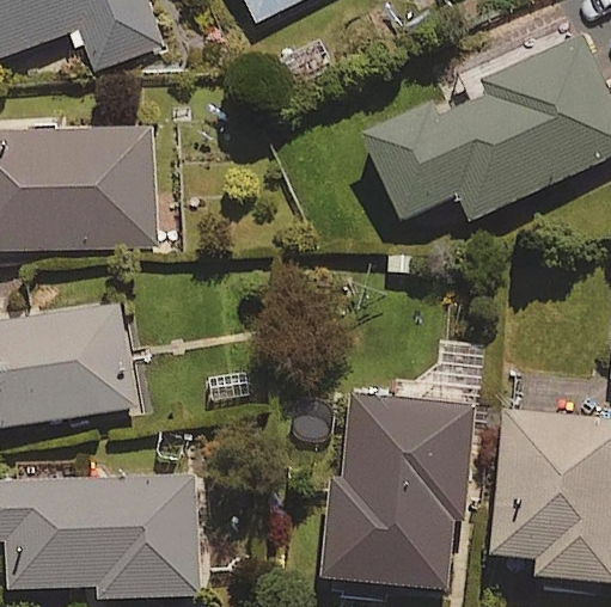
[(0,56),(67,31),(72,46),(86,41),(97,68),(163,43),(146,0),(0,0),(0,56)]
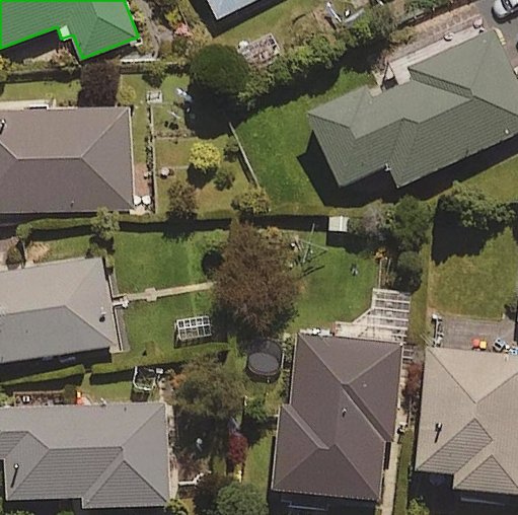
[(211,0),(220,17),(254,0),(211,0)]
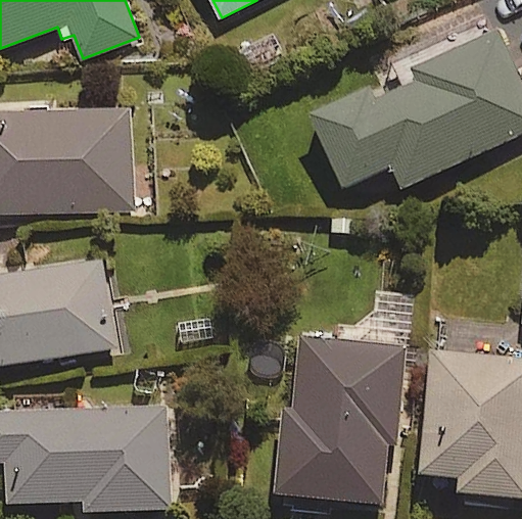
[(311,118),(344,191),(392,170),(400,189),(521,134),(521,79),(501,31),(311,118)]
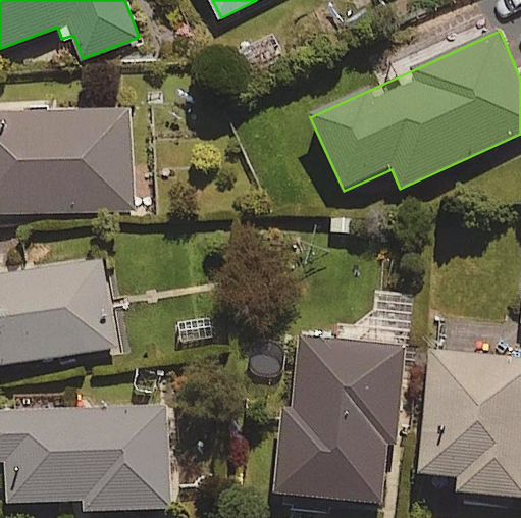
[(131,107),(0,110),(0,211),(134,209),(131,107)]
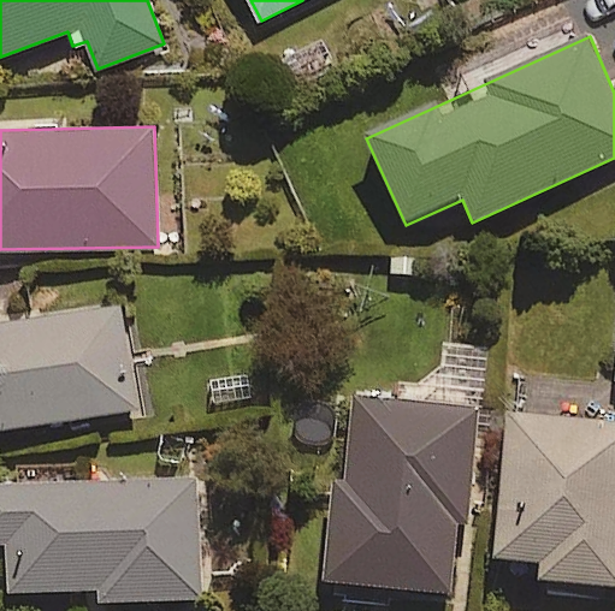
[(0,431),(139,409),(122,307),(0,325),(0,431)]
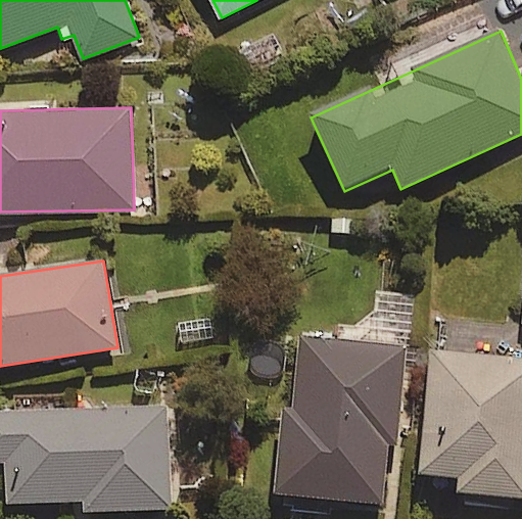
[(279,500),(385,502),(386,446),(400,446),(402,337),(297,336),(296,410),(280,410),(279,500)]
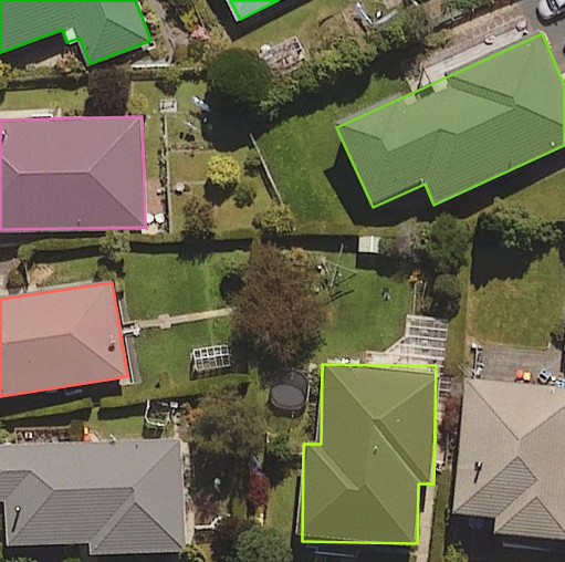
[(564,387),(463,384),(459,518),(500,519),(499,538),(564,540),(564,387)]
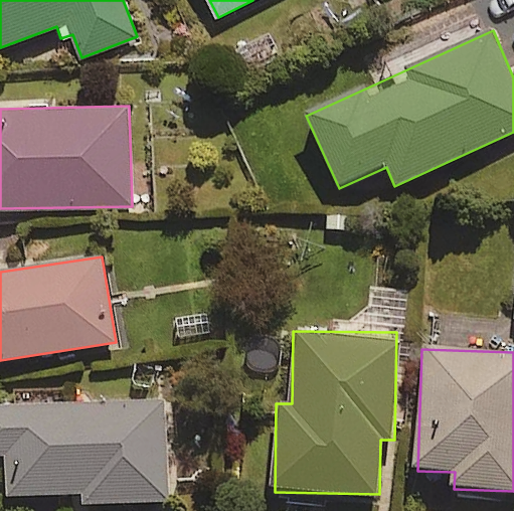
[(170,500),(165,399),(0,407),(0,456),(3,456),(5,497),(83,496),(83,505),(170,500)]
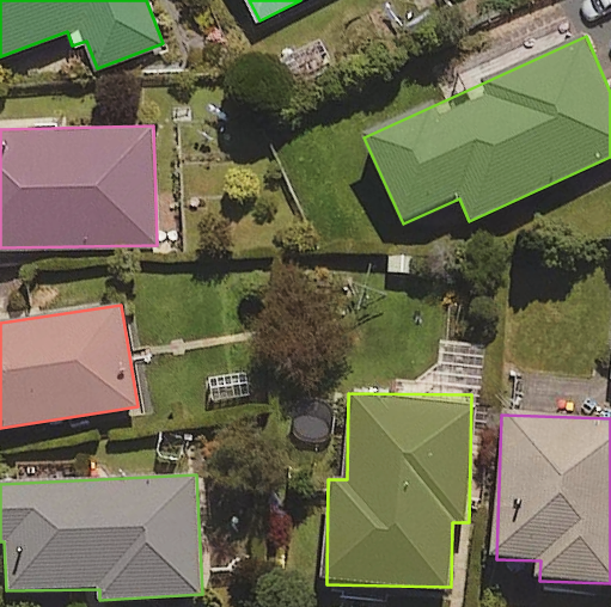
All buildings are outlined.
